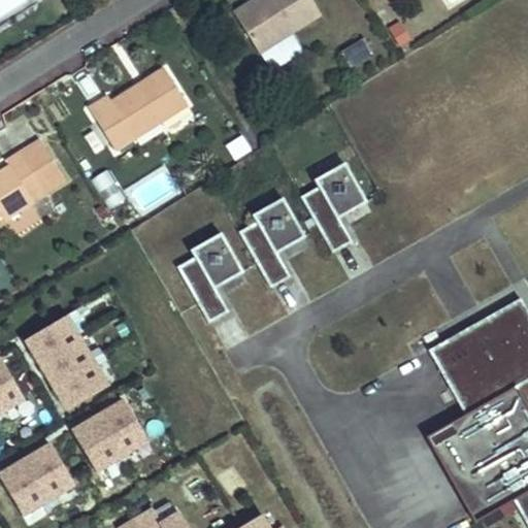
[(259,54),(320,14),(310,0),(265,0),(252,9),(249,4),(234,13),(259,54)]
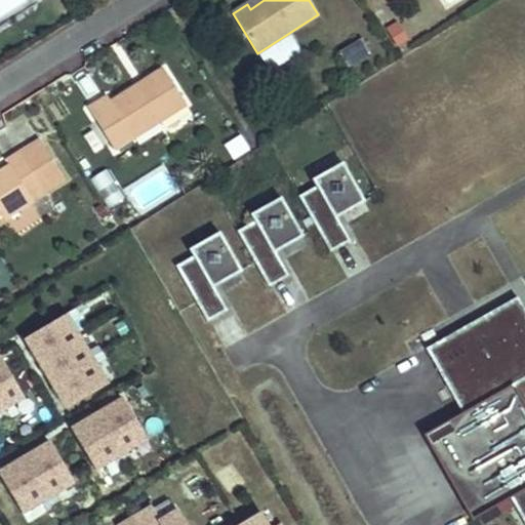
[(250,9),(264,0),(252,0),(247,4),(250,9)]
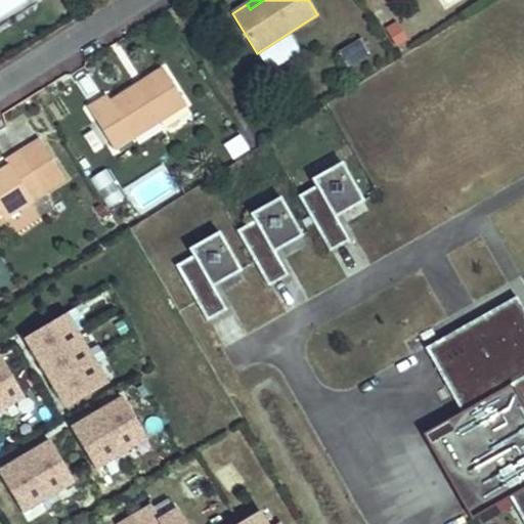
[(388,32),(398,26),(396,23),(386,29),(388,32)]
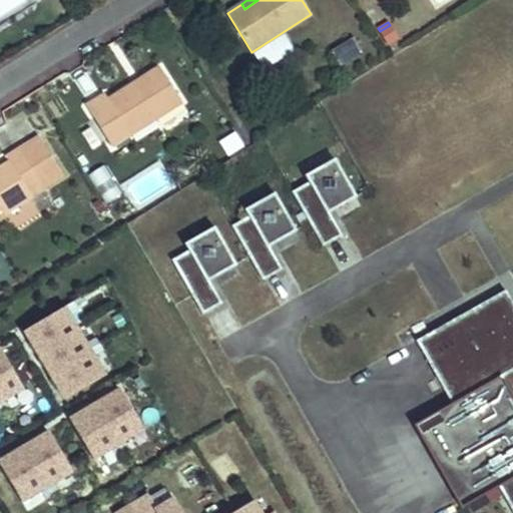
[(398,37),(390,25),(380,31),(388,43),(398,37)]
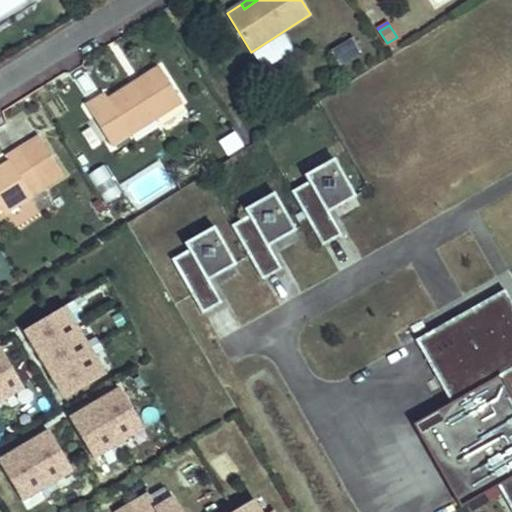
[(261,67),(291,48),(281,33),(251,52),(261,67)]
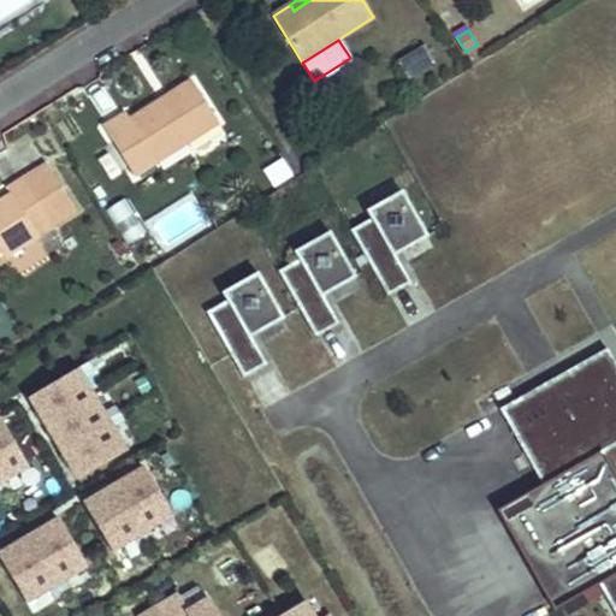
[(408,78),(434,61),(425,45),(397,61),(408,78)]
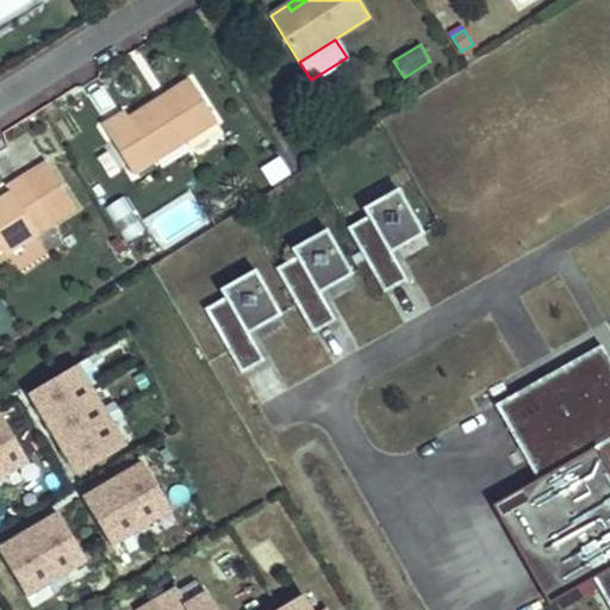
[(154,162),(216,122),(190,80),(129,119),(124,112),(103,126),(130,168),(150,155),(154,162)]
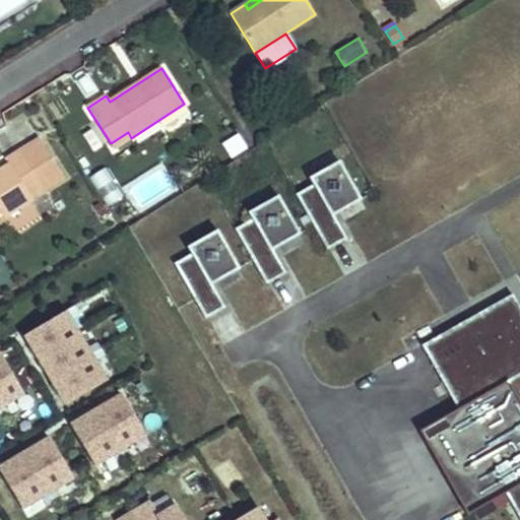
[(114,148),(131,138),(128,132),(111,143),(114,148)]
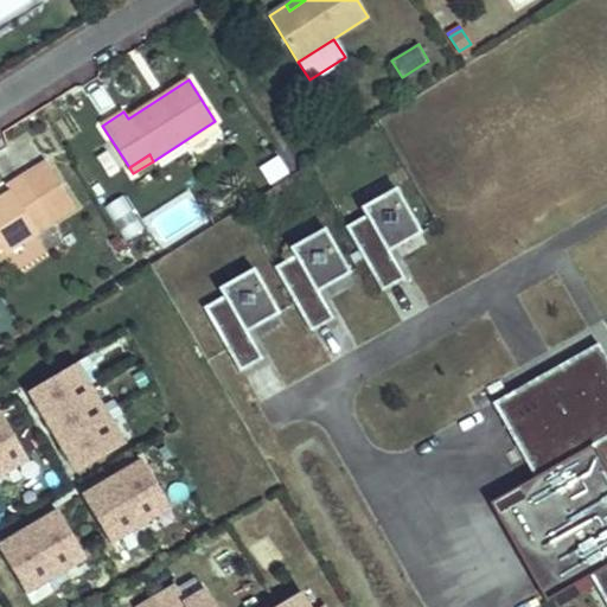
[(272,184),(287,174),(278,158),(262,167),(272,184)]
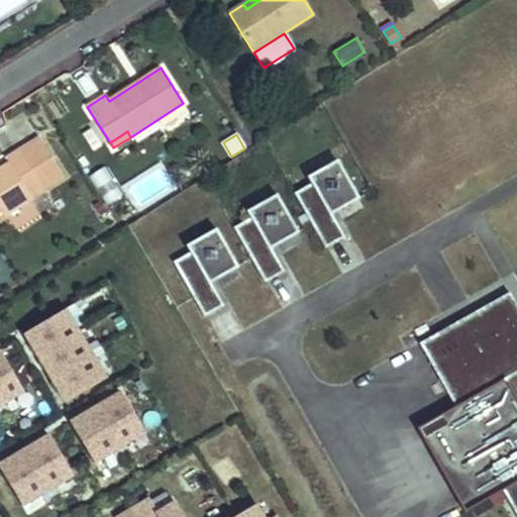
[(29,193),(62,174),(39,137),(6,159),(9,164),(0,169),(0,210),(1,210),(5,215),(32,198),(29,193)]
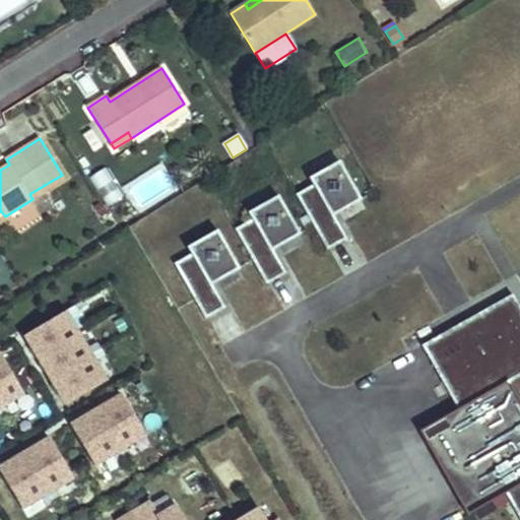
[(309,178),(327,167),(322,156),(303,168),(309,178)]
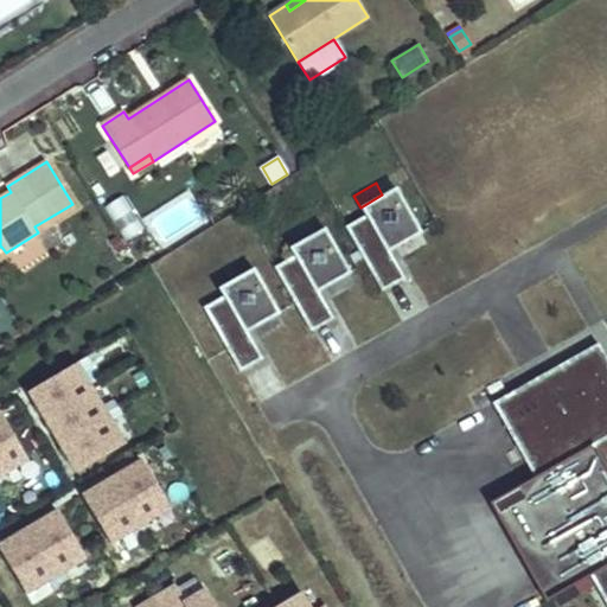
[(421,232),(395,187),(382,195),(360,208),(365,216),(346,228),(359,251),(366,263),(382,291),(404,278),(389,251),(387,247),(410,234),(413,237),(421,232)]
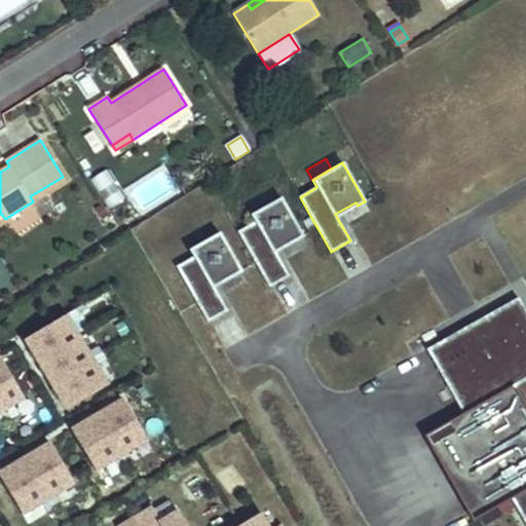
[(168,168),(126,187),(140,217),(182,199),(168,168)]
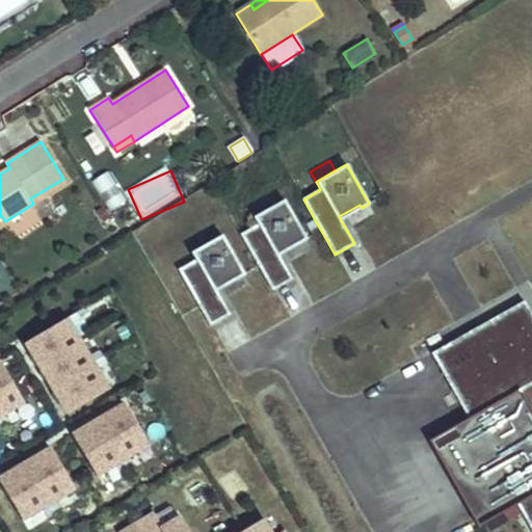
[(125,200),(107,174),(94,182),(111,209),(125,200)]
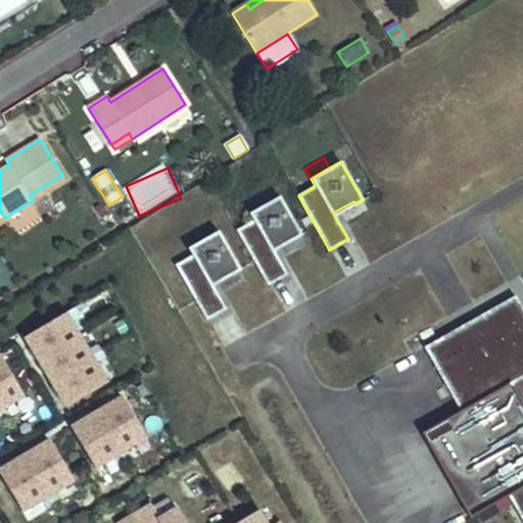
[(33,200),(65,181),(62,176),(30,195),(33,200)]
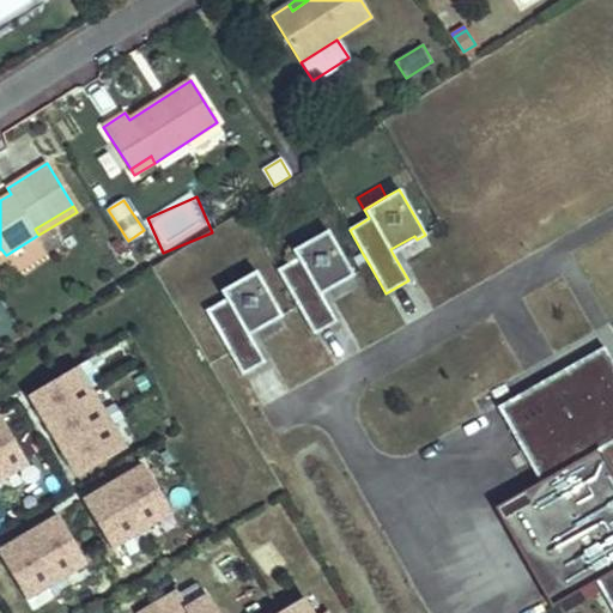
[(439,225),(432,211),(424,216),(432,230),(439,225)]
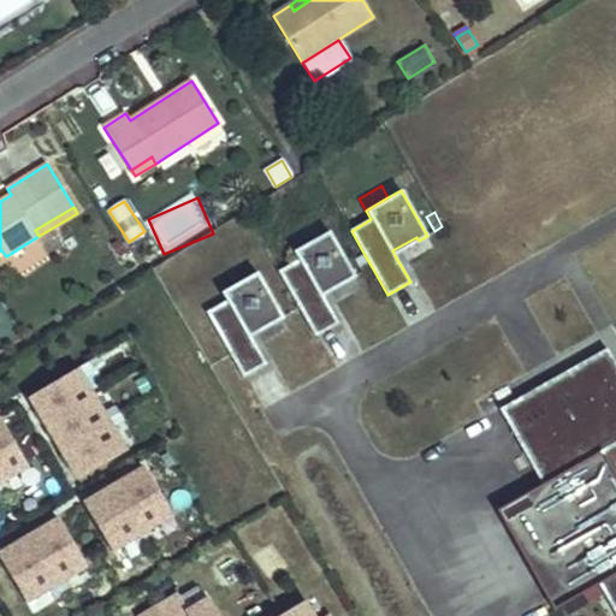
[(308,244),(330,232),(323,219),(302,232),(308,244)]
